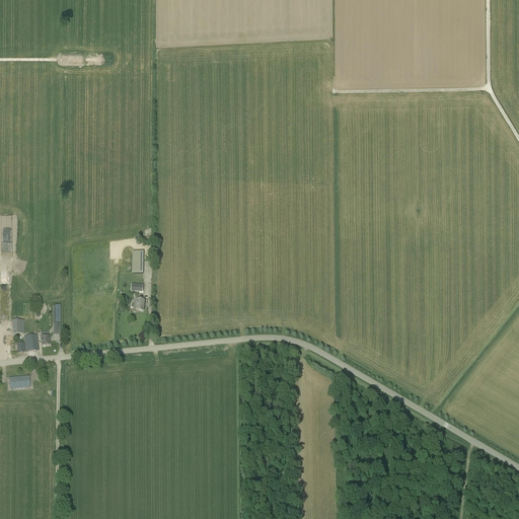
[(132,252),(132,274),(143,274),(143,252),(132,252)]
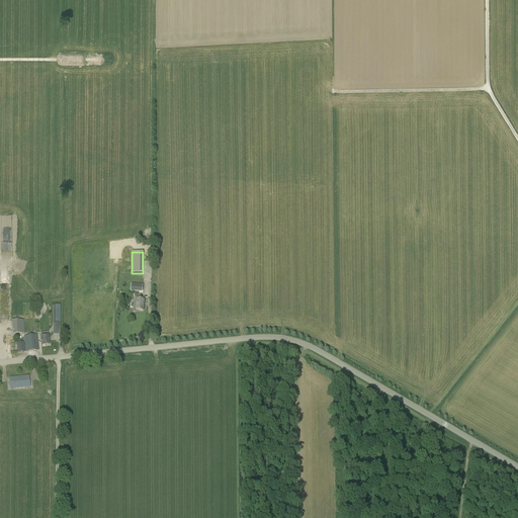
[(137,299),(136,310),(144,311),(144,300),(137,299)]
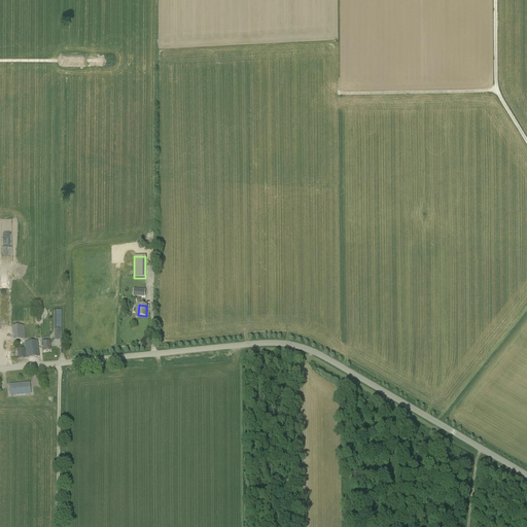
[(13,340),(25,339),(25,325),(13,325),(13,340)]
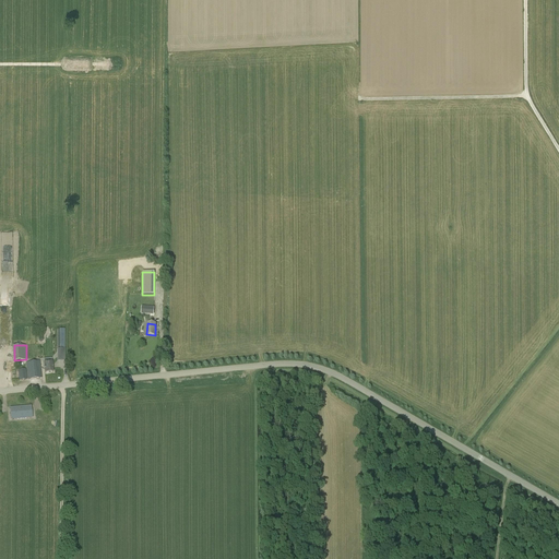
[(39,361),(26,363),(28,379),(42,378),(39,361)]
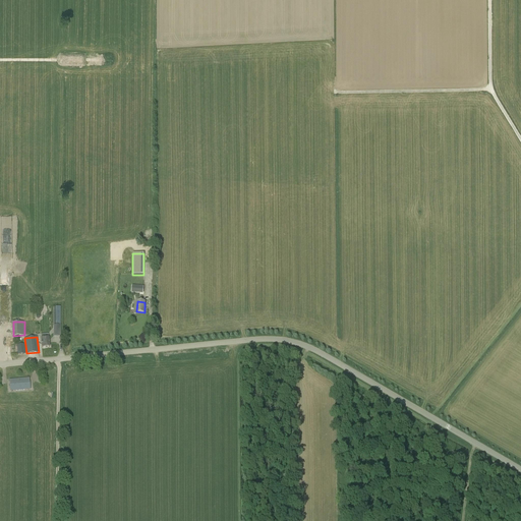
[(49,337),(41,338),(42,348),(50,347),(49,337)]
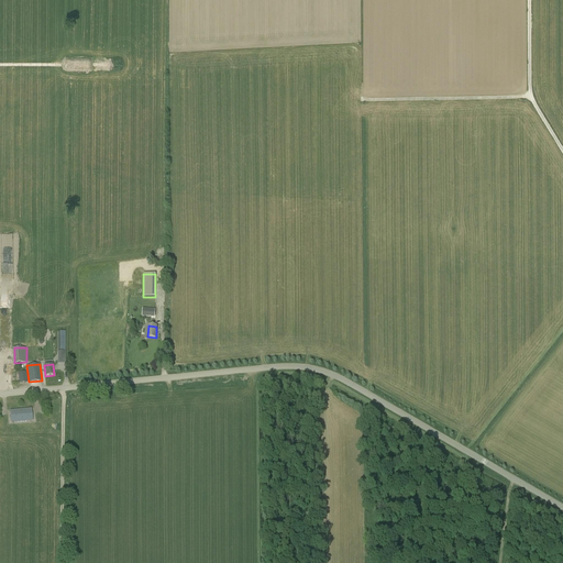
[(26,419),(32,418),(32,409),(10,410),(10,420),(17,420),(17,422),(26,421),(26,419)]
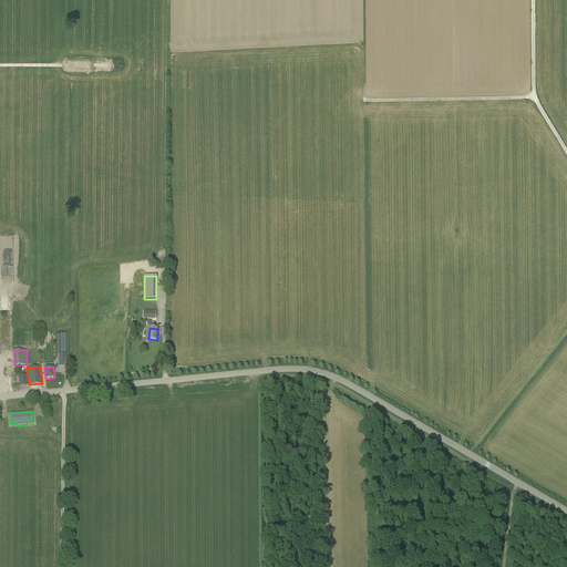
All buildings are outlined.
